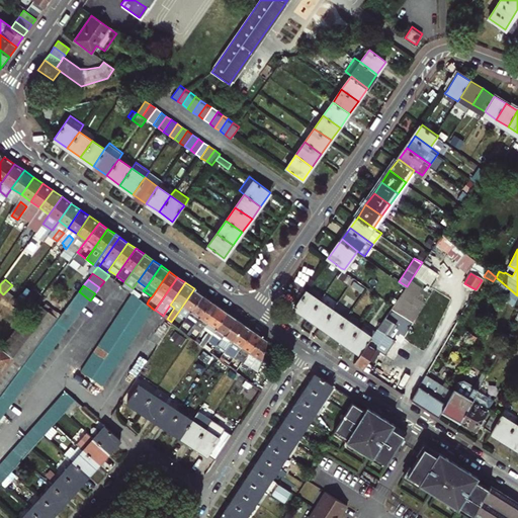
[(187,317),(202,294),(194,288),(179,311),(187,317)]
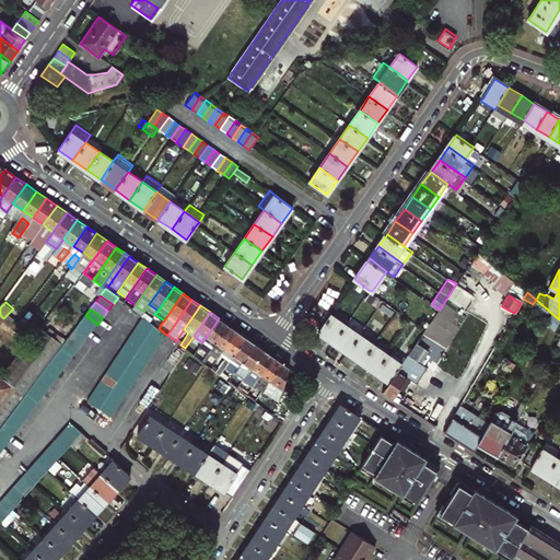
[(333,341),(346,324),(330,313),(318,330),(333,341)]
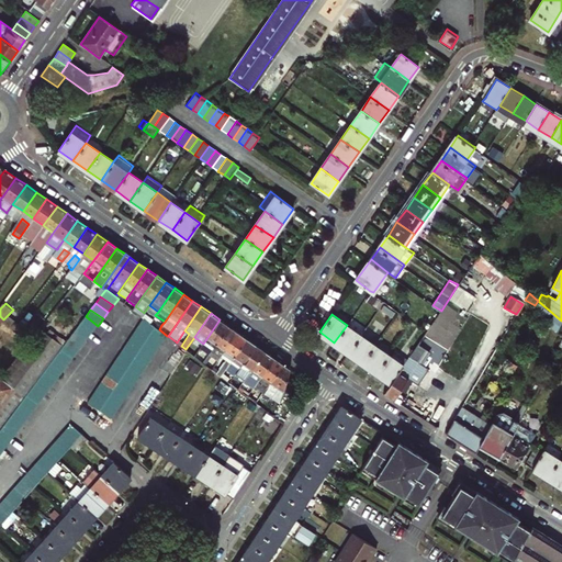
[(98,326),(86,316),(80,323),(92,332),(98,326)]
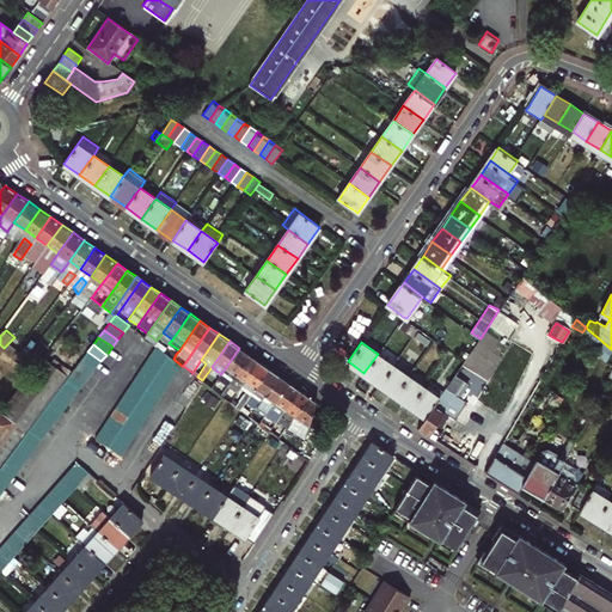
[(157,347),(151,356),(164,365),(170,356),(164,352),(159,348),(157,347)]
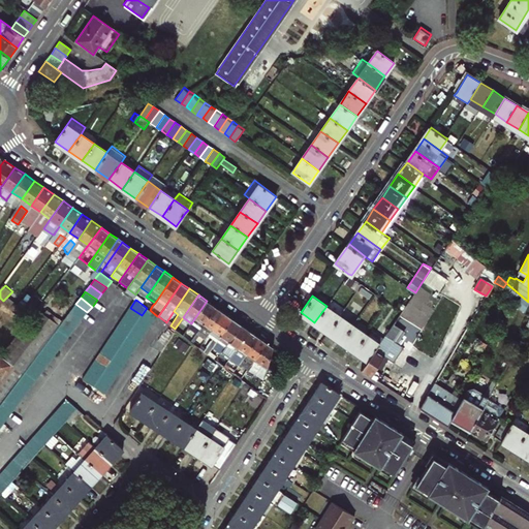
[(147,304),(144,301),(142,304),(147,308),(150,310),(152,306),(148,303),(147,304)]
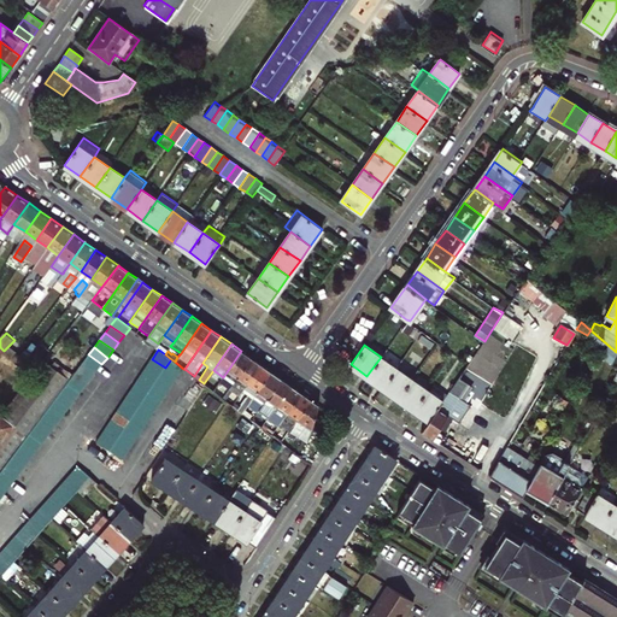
[(252,358),(241,351),(223,377),(233,383),(234,383),(252,358)]
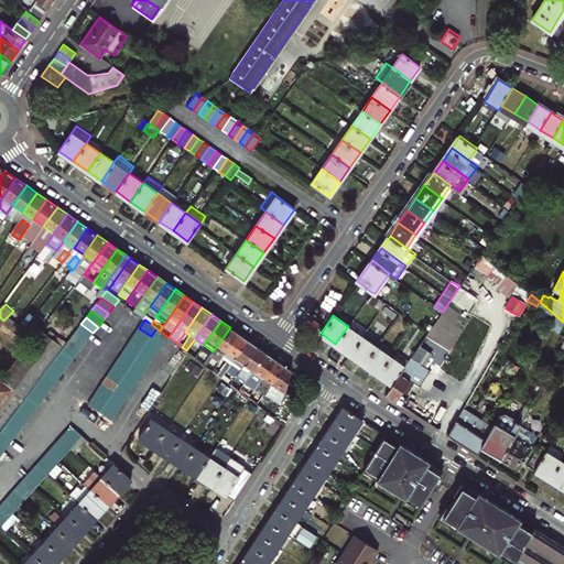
[(80,324),(76,331),(88,339),(93,333),(80,324)]
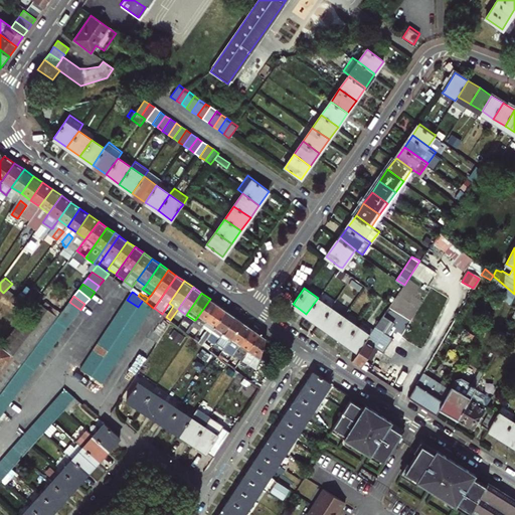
[(319,323),(331,307),(318,298),(306,314),(319,323)]
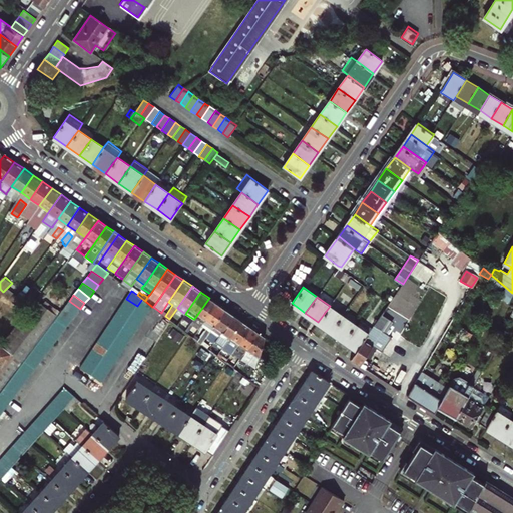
[(194,319),(202,325),(216,303),(209,298),(194,319)]
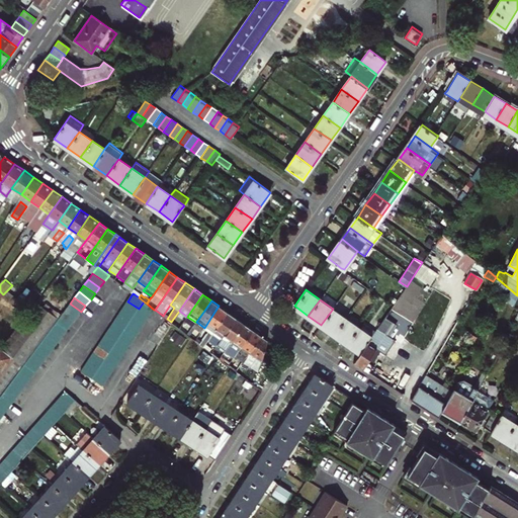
[(139,309),(127,301),(123,308),(135,315),(139,309)]
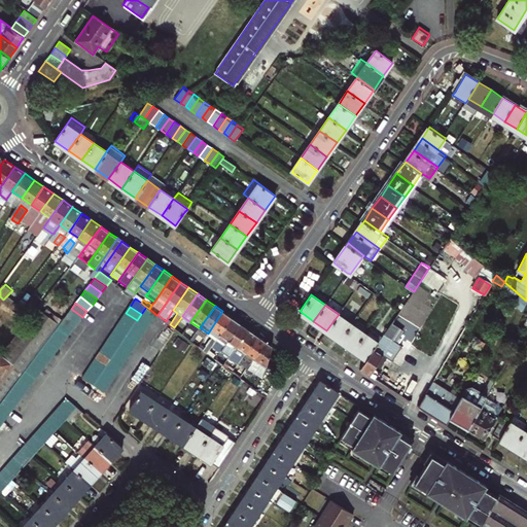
[(149,309),(146,307),(141,314),(152,321),(156,315),(149,309)]
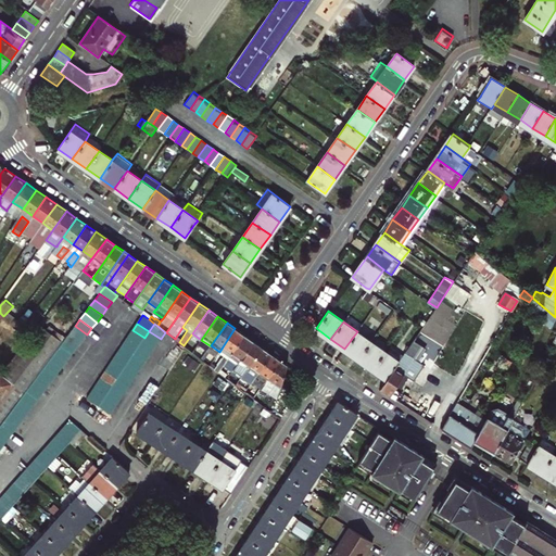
[(30,339),(1,376),(0,377),(0,425),(2,422),(7,416),(12,409),(16,403),(21,397),(26,391),(30,384),(36,377),(40,371),(46,365),(50,358),(55,352),(60,345),(63,342),(40,325),(30,339)]
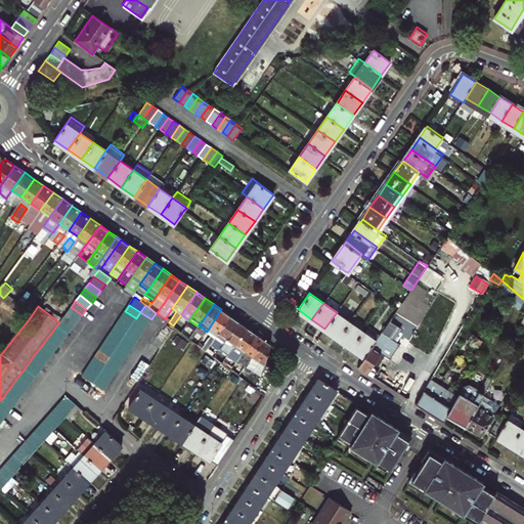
[(82,315),(71,307),(66,313),(77,321),(82,315)]
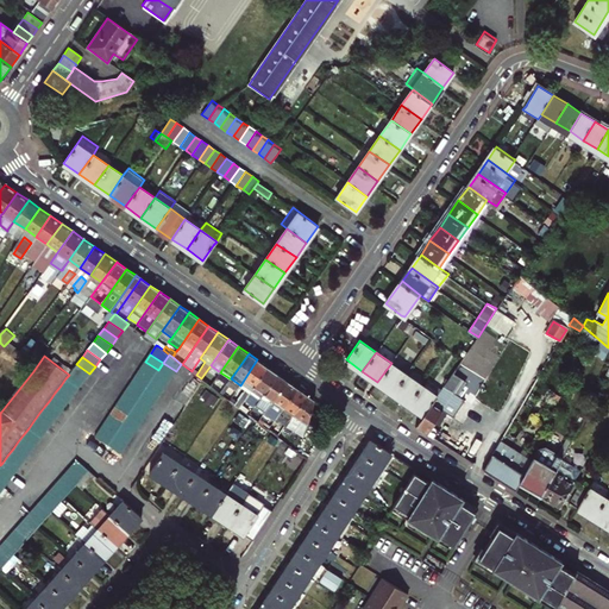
[(257,359),(240,385),(244,388),(234,403),(239,407),(244,400),(268,366),(257,359)]
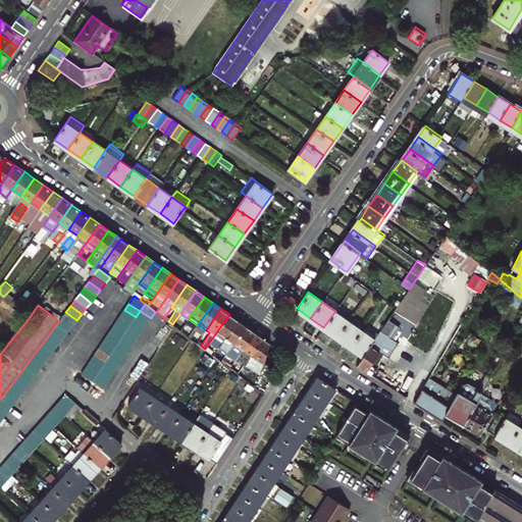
[(136,317),(124,310),(120,316),(132,323),(136,317)]
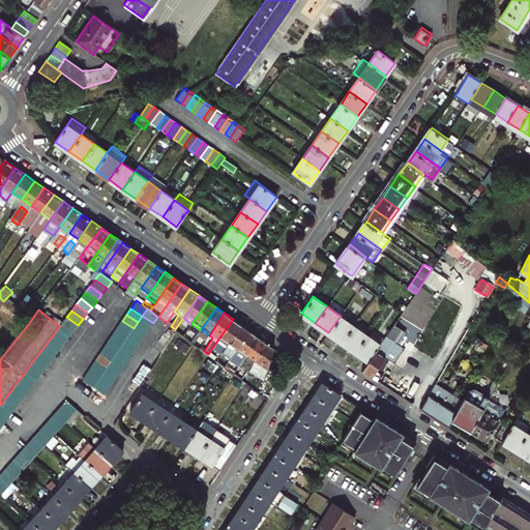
[(142,316),(138,322),(149,329),(153,323),(142,316)]
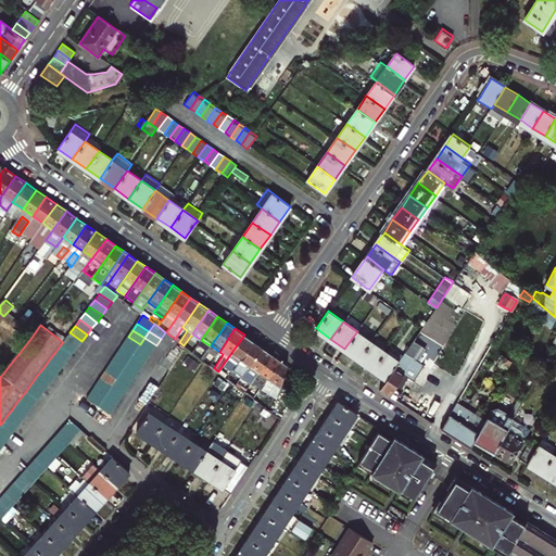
[(371,341),(357,331),(344,349),(358,358),(371,341)]
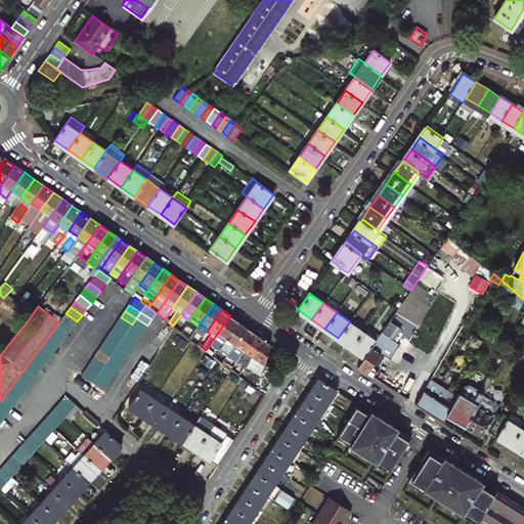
[(77,321),(66,313),(61,319),(73,328),(77,321)]
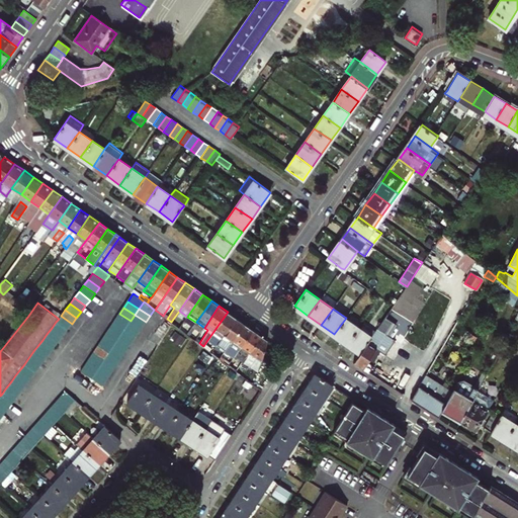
[(207,340),(217,346),(236,318),(228,312),(207,340)]
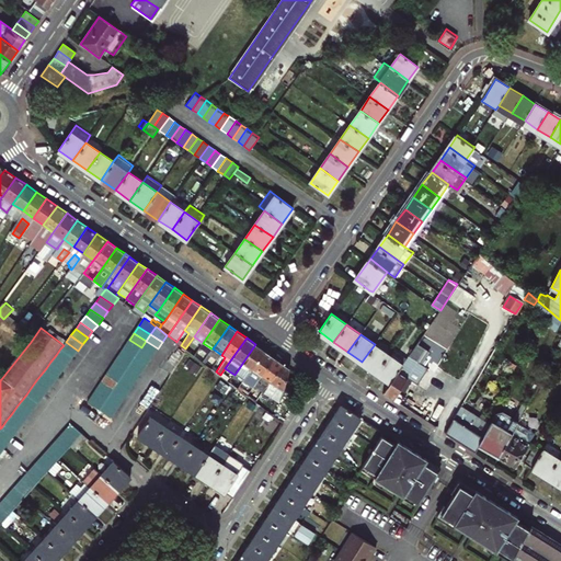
[(136,354),(141,347),(129,340),(125,346),(136,354)]
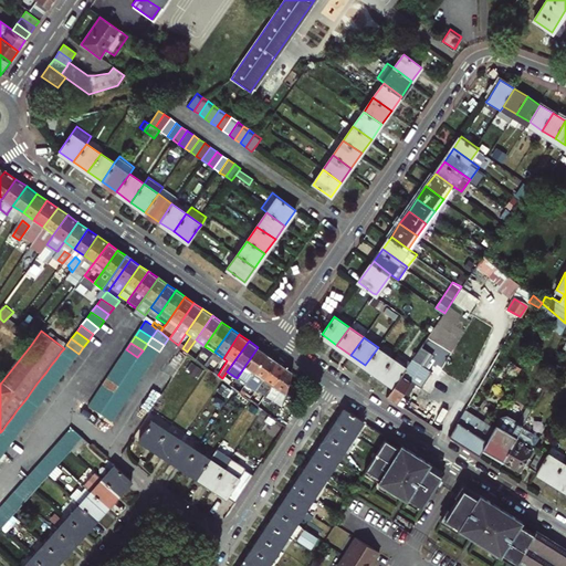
[(159,352),(147,344),(143,350),(155,358),(159,352)]
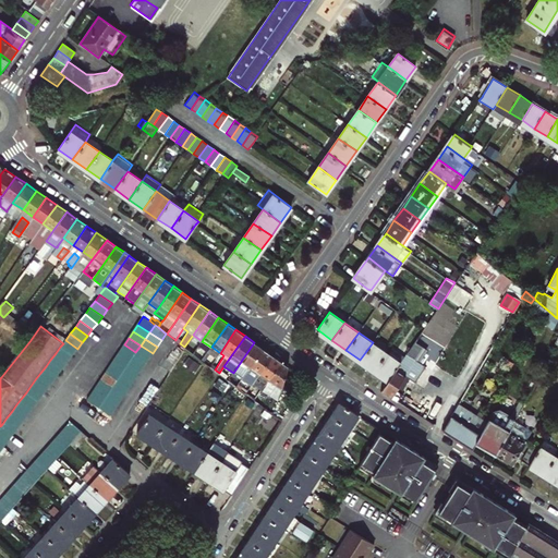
[(77,349),(65,340),(63,343),(60,347),(72,355),(77,349)]
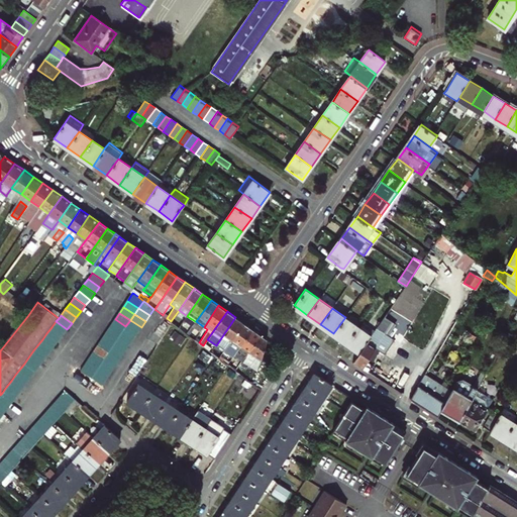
[(235,317),(216,345),(224,350),(244,323),(235,317)]
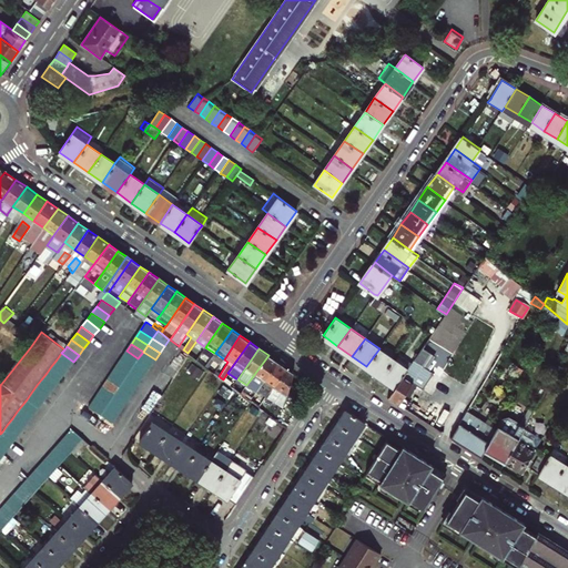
[(386,353),(379,348),(366,366),(381,376),(393,358),(386,353)]
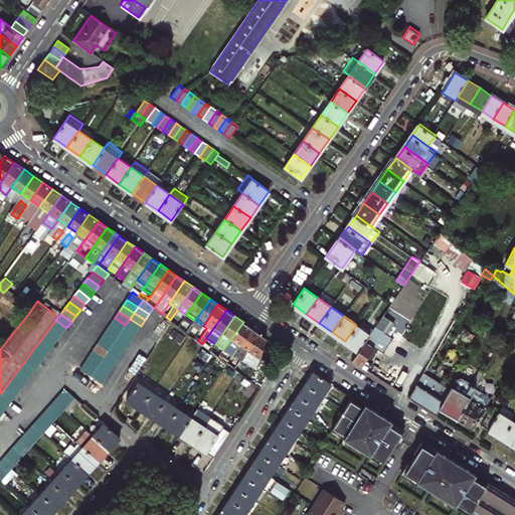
[(374,328),(358,350),(352,360),(362,366),(385,332),(380,328),(382,326),(385,326),(388,321),(382,317),(374,328)]
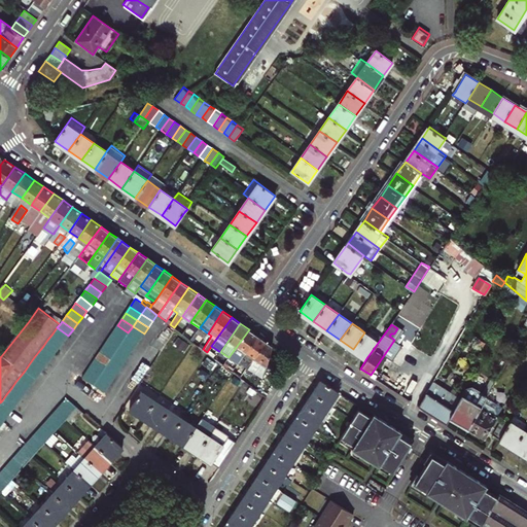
[(112,331),(124,339),(128,332),(117,325),(112,331)]
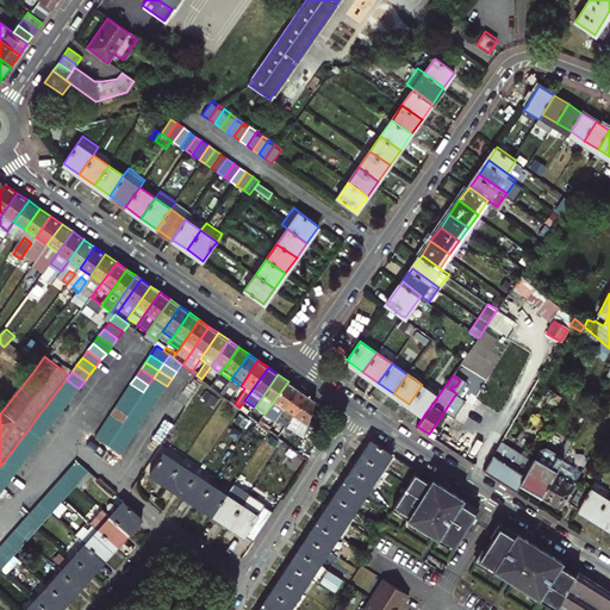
[(154,378),(148,385),(161,394),(167,386),(154,378)]
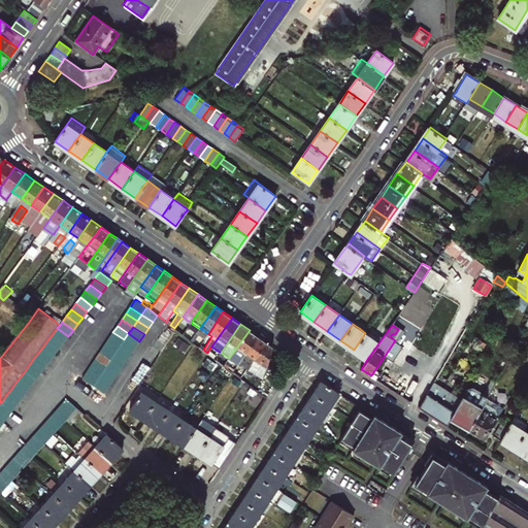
[(369,328),(365,333),(354,350),(367,359),(384,336),(370,327),(369,328)]
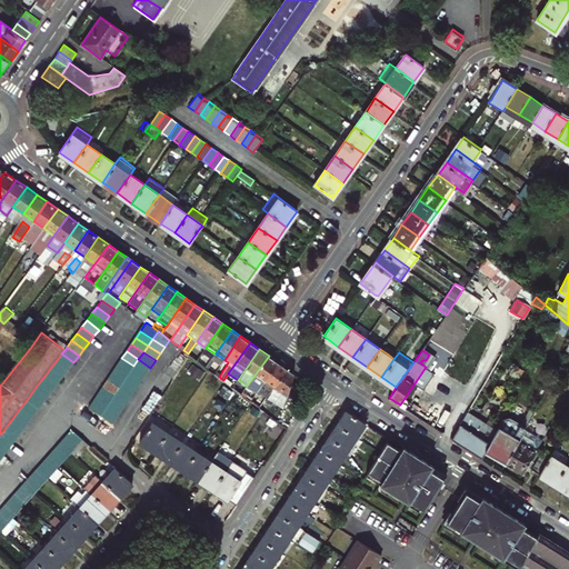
[(73,362),(61,353),(57,360),(69,369),(73,362)]
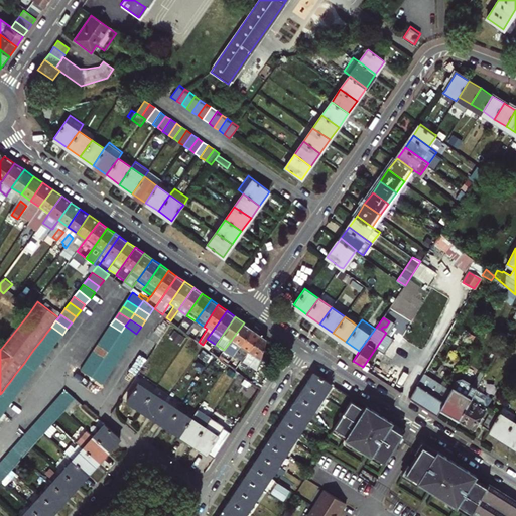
[(204,327),(196,320),(195,320),(192,325),(201,331),(204,327)]
